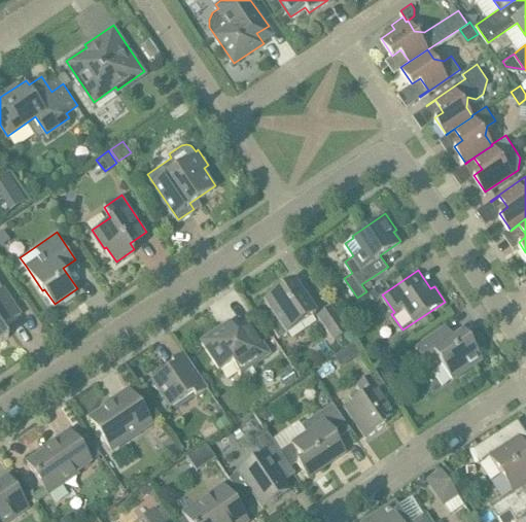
[(270,294),(266,298),(273,309),(265,314),(279,336),(287,331),(316,310),(306,294),(294,278),(281,286),(278,286),(271,291),(270,294)]
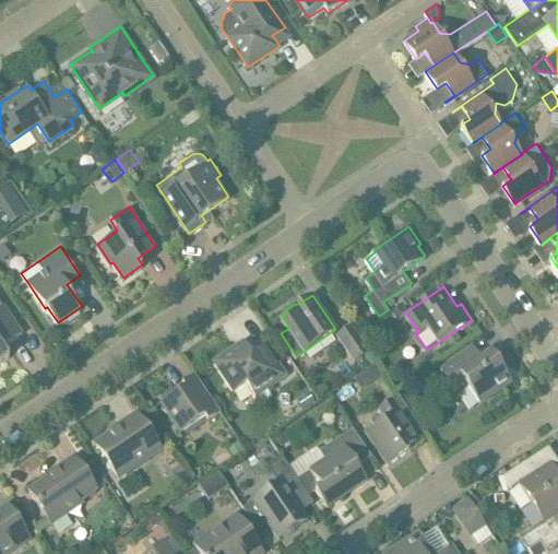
[(0,361),(10,355),(0,340),(6,337),(8,341),(23,331),(10,313),(3,303),(0,297),(0,361)]
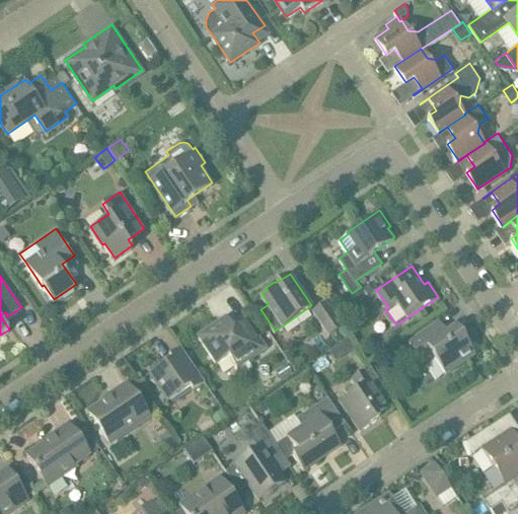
[(373,279),(363,285),(367,291),(377,285),(373,279)]
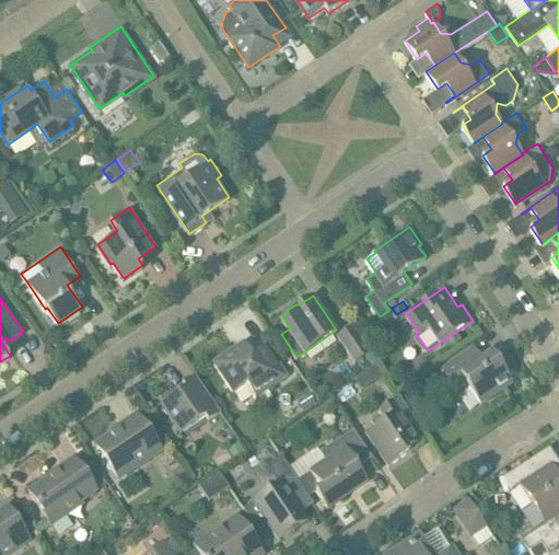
[(371,349),(353,324),(338,334),(354,360),(371,349)]
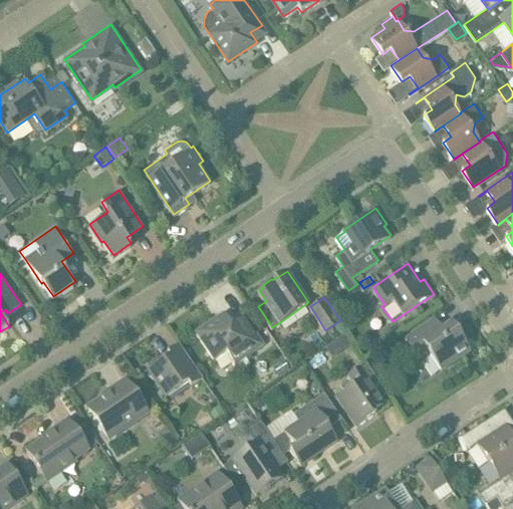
[(232,322),(225,310),(196,330),(216,358),(227,350),(235,362),(263,343),(255,331),(244,314),(232,322)]
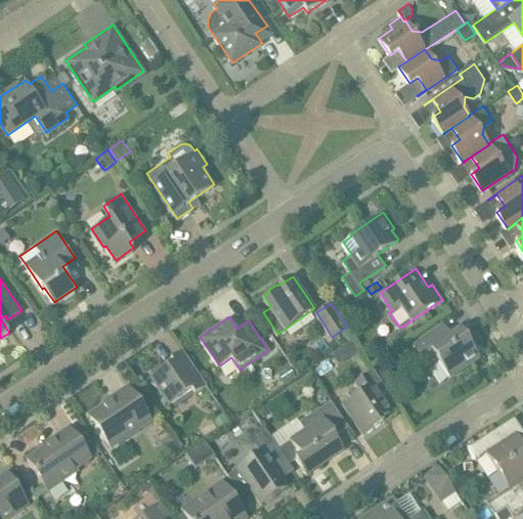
[(451,335),(443,322),(413,343),(429,365),(439,358),(450,375),(479,355),(462,328),(451,335)]
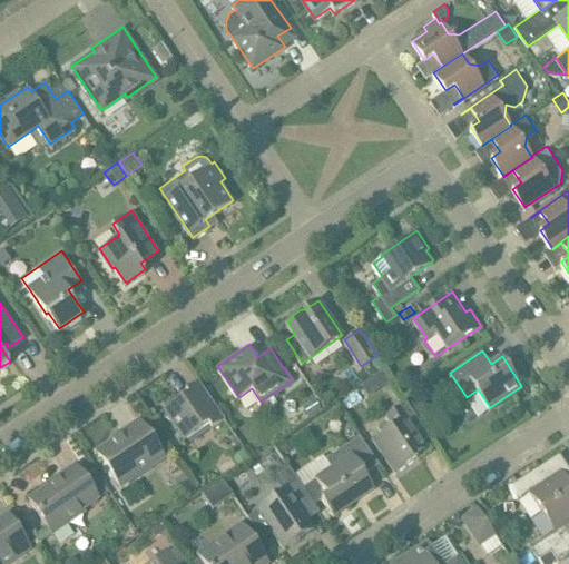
[(212,396),(199,378),(186,387),(188,392),(164,408),(184,438),(209,422),(212,426),(225,417),(212,396)]
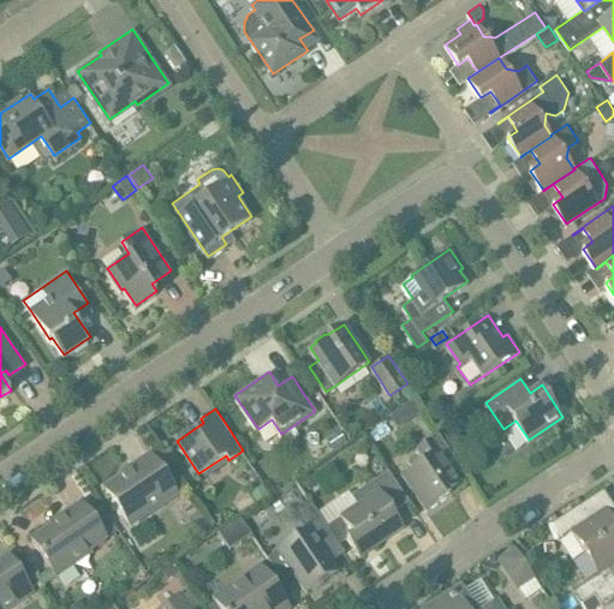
[(337,430),(327,436),(333,445),(346,436),(341,428),(337,430)]
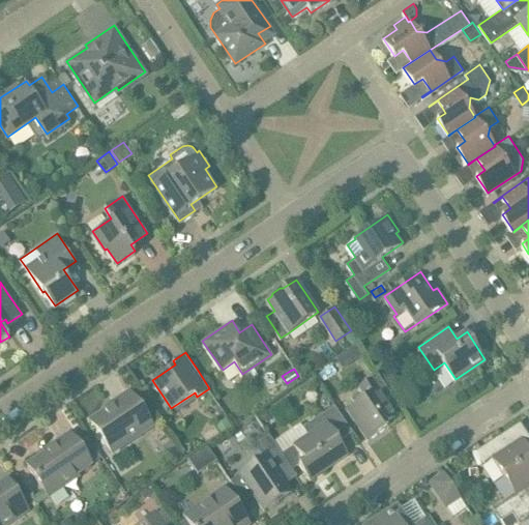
[(392,369),(381,376),(389,388),(401,380),(392,369)]
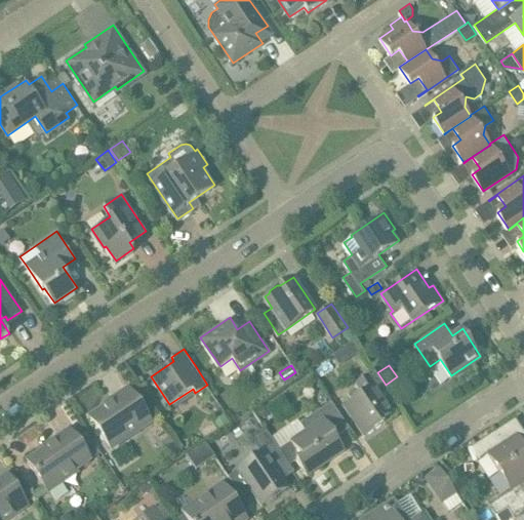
[(376,370),(369,375),(368,372),(356,381),(363,391),(345,403),(354,416),(365,434),(385,421),(383,417),(394,410),(387,400),(393,395),(386,385),(377,372),(376,370)]
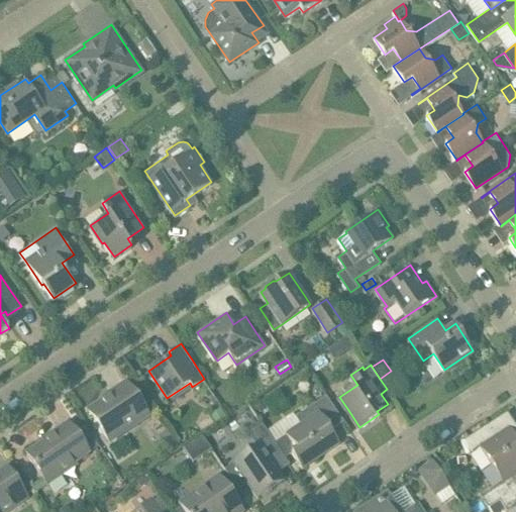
[(148,412),(126,380),(105,394),(106,397),(89,408),(109,438),(148,412)]
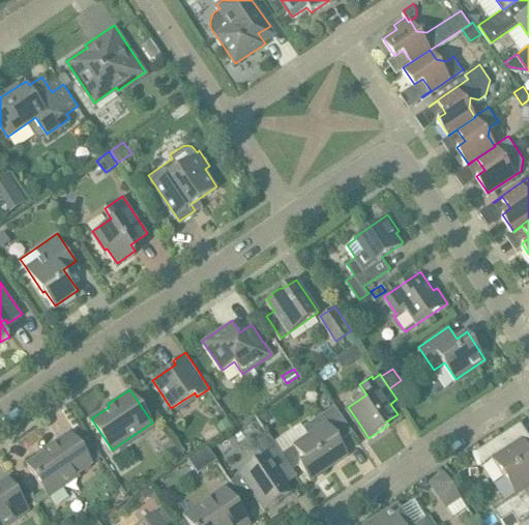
[(353,430),(334,403),(303,425),(309,433),(293,443),(303,459),(299,462),(310,477),(349,451),(340,439),(353,430)]
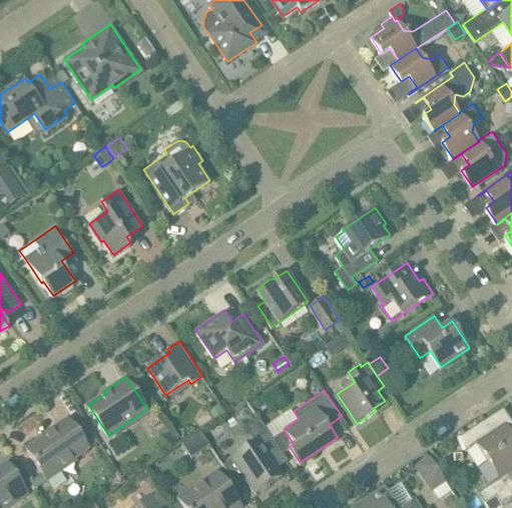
[(252,395),(251,400),(254,404),(259,404),(263,402),(264,397),(261,393),(257,393),(252,395)]
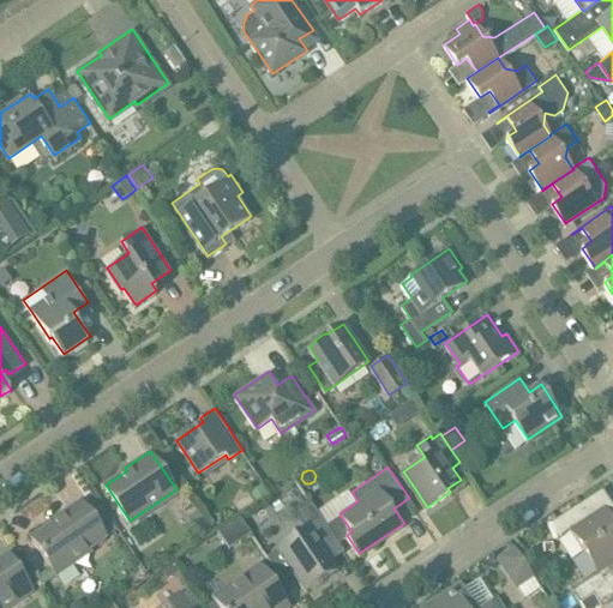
[(263,481),(250,489),(256,499),(269,489),(263,481)]
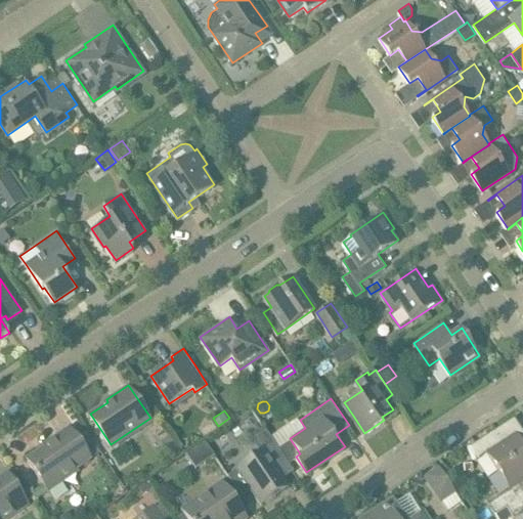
[(498,469),(522,452),(522,440),(521,437),(522,436),(522,427),(515,415),(468,445),(476,458),(486,451),(498,469)]
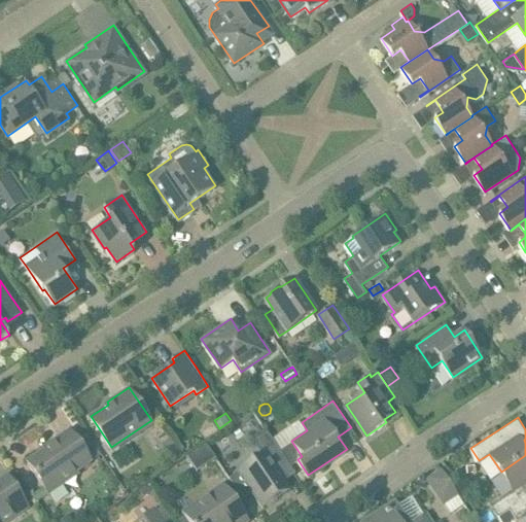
[(81,445),(70,427),(44,445),(45,448),(28,460),(48,491),(78,471),(77,468),(92,458),(81,445)]
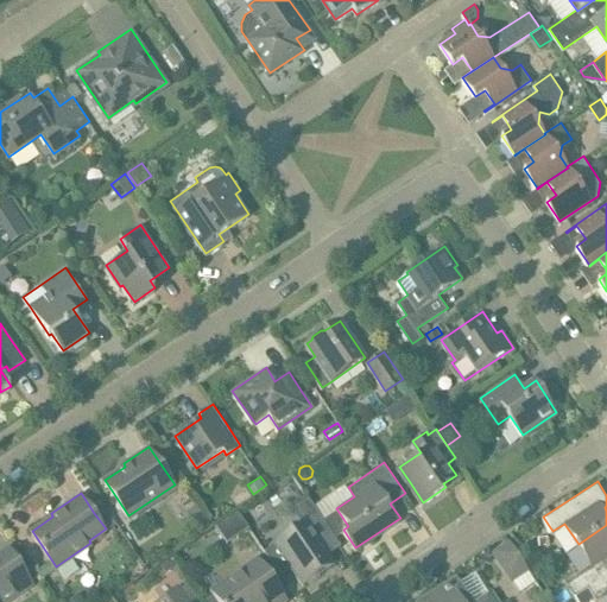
[(330,551),(341,544),(309,495),(297,504),(307,518),(274,539),(277,542),(265,550),(280,572),(292,564),(304,583),(336,561),(330,551)]
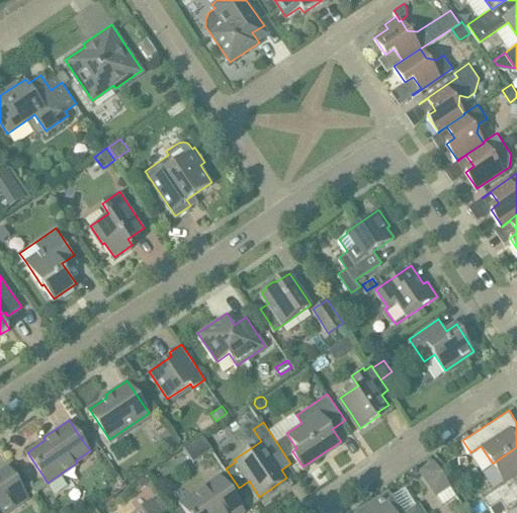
[(516,447),(493,463),(504,481),(483,495),(489,506),(516,489),(516,447)]
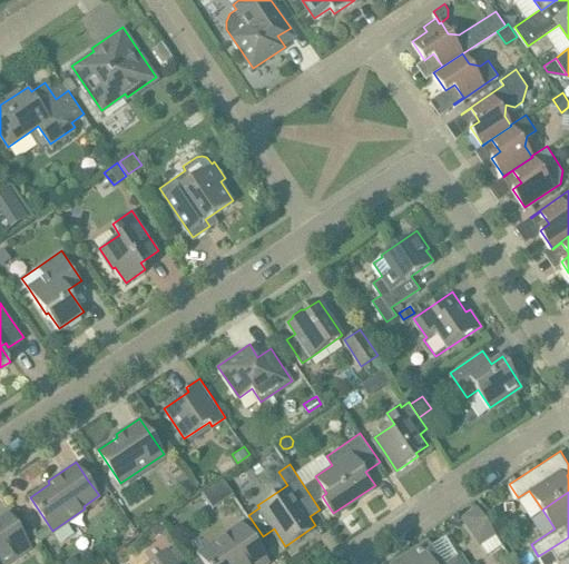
[(491,525),(479,506),(464,516),(477,534),(480,541),(496,531),(491,525)]
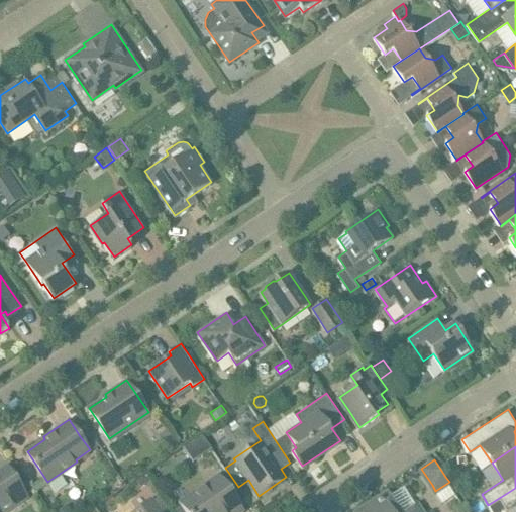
[(0,511),(1,511),(28,495),(7,465),(0,469),(0,511)]
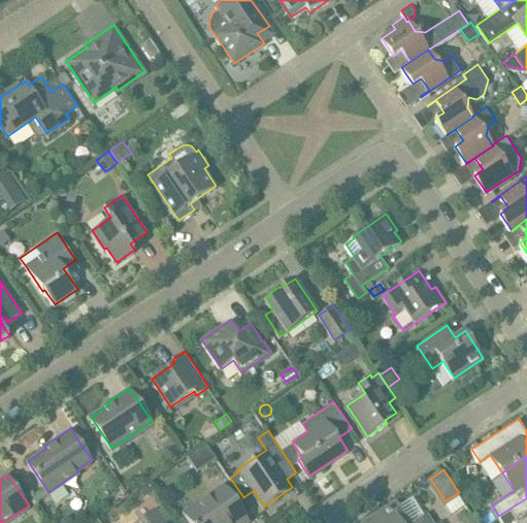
[(244,522),(250,520),(224,483),(183,511),(191,522),(244,522)]
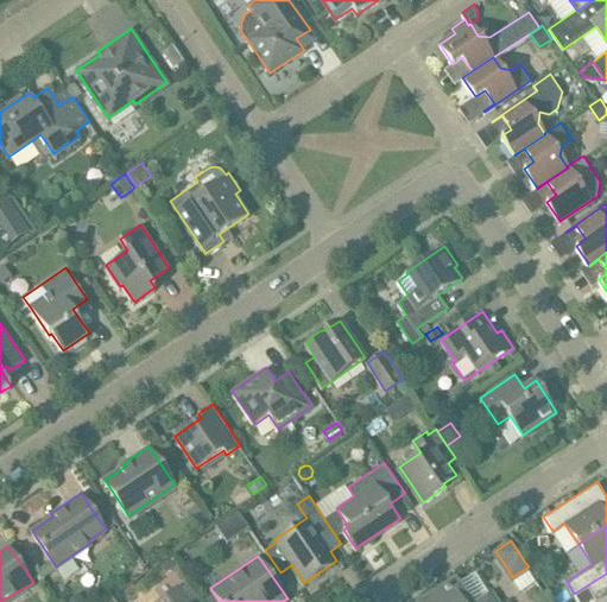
[(495,601),(475,570),(461,580),(460,577),(422,601),(495,601)]
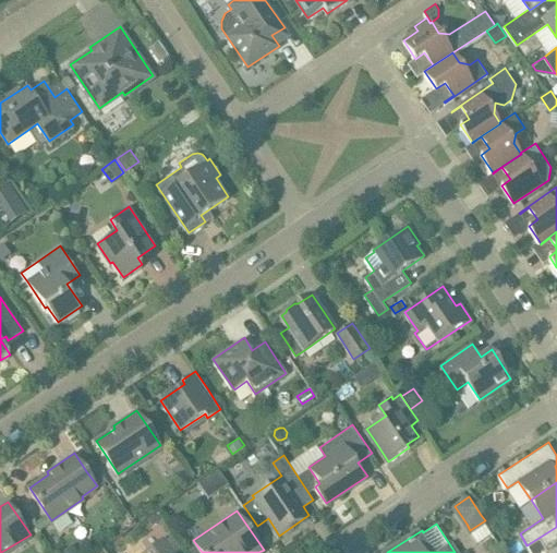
[(556,527),(527,545),(531,552),(534,552),(545,547),(547,550),(556,544),(556,527)]
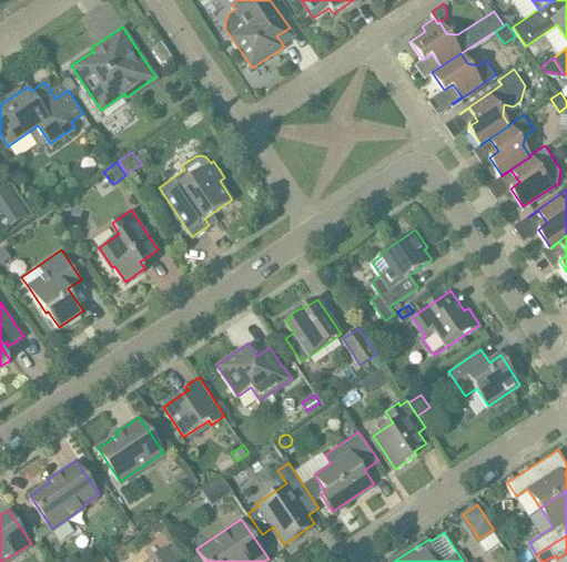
[(179,561),(166,544),(144,561),(179,561)]
